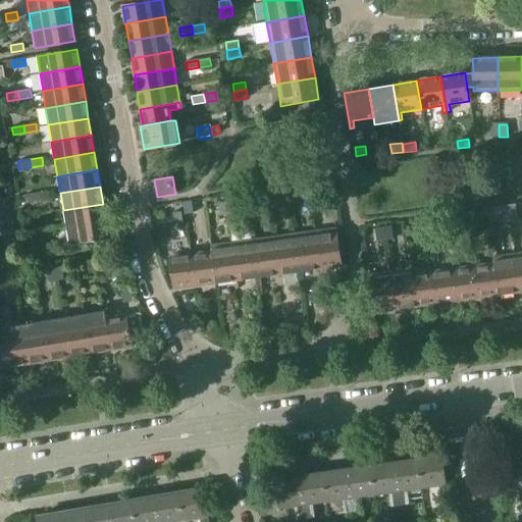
[(318,191),(310,192),(311,205),(319,203),(318,191)]
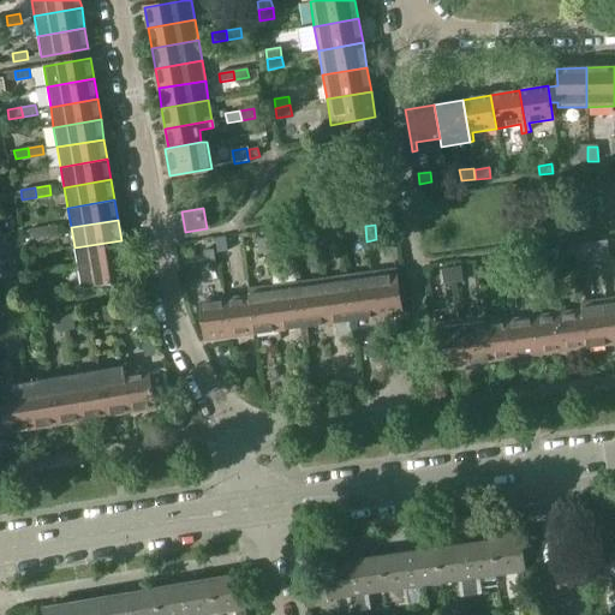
[(57,226),(42,228),(43,237),(58,234),(57,226)]
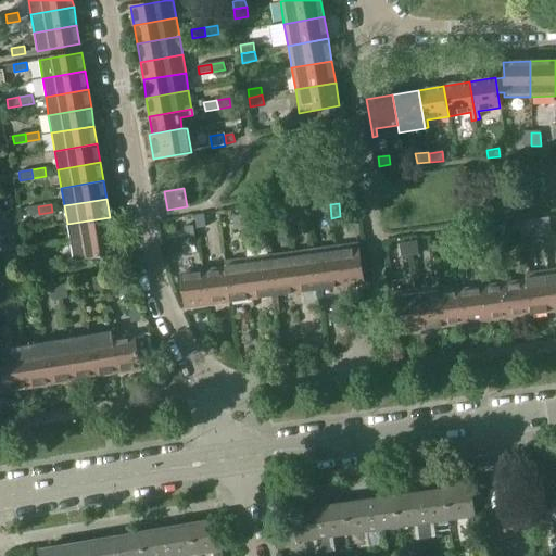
[(323,219),(331,218),(330,204),(321,205),(323,219)]
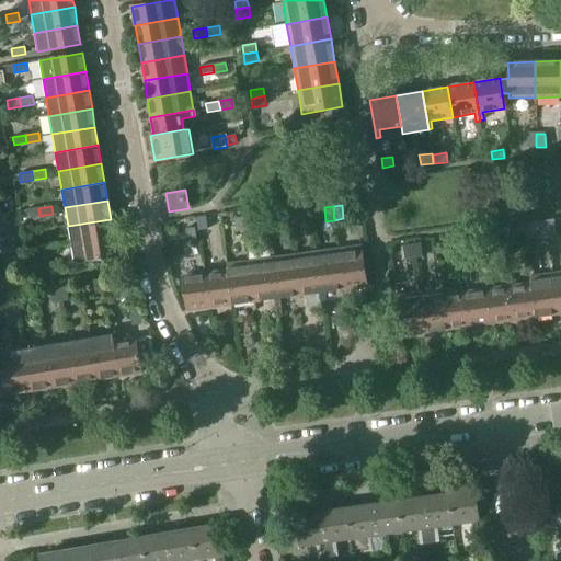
[(38,208),(25,210),(26,218),(39,216),(38,208)]
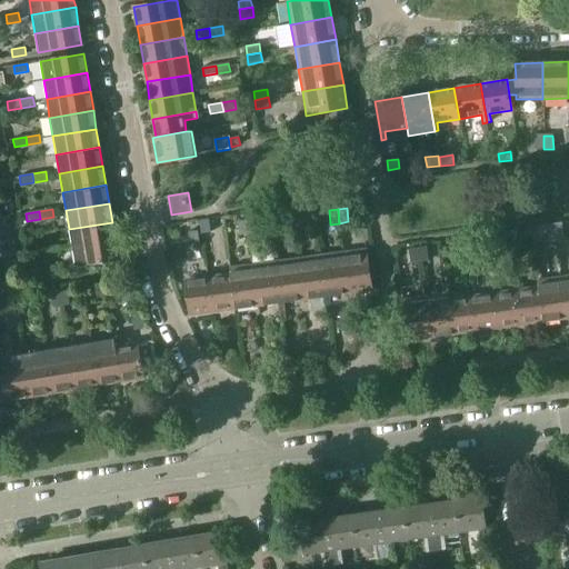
[(301,216),(292,217),(293,230),(303,229),(301,216)]
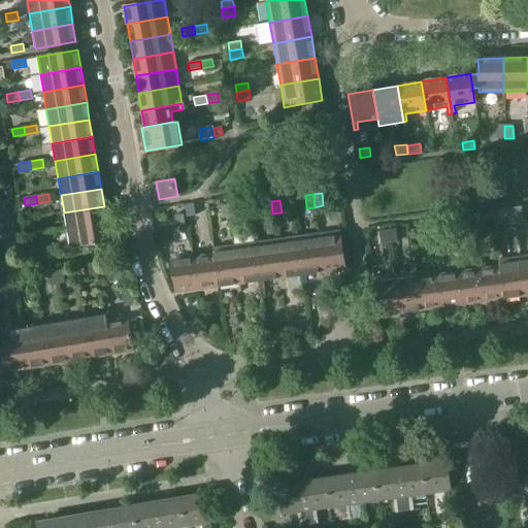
[(264,215),(272,213),(271,201),(263,202),(264,215)]
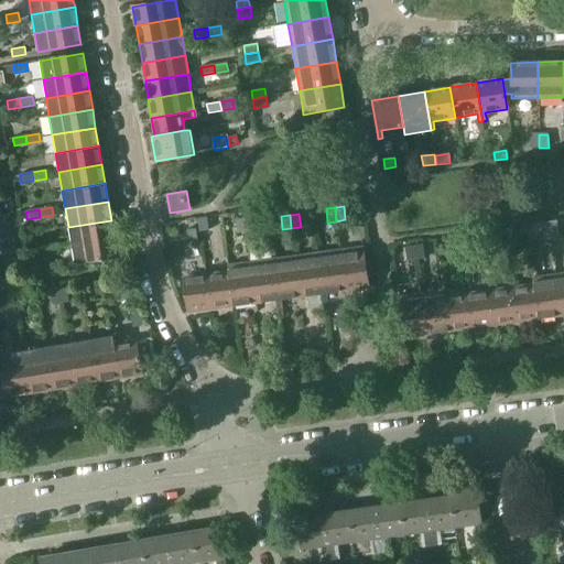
[(253,217),(243,218),(246,231),(255,230),(253,217)]
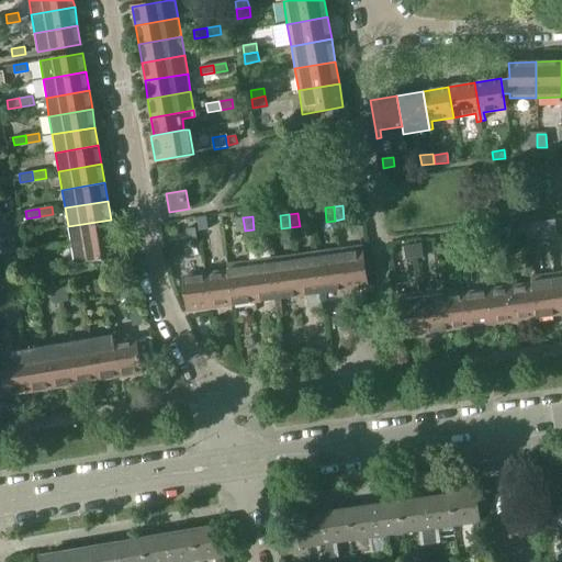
[(205,217),(198,218),(200,231),(208,229),(205,217)]
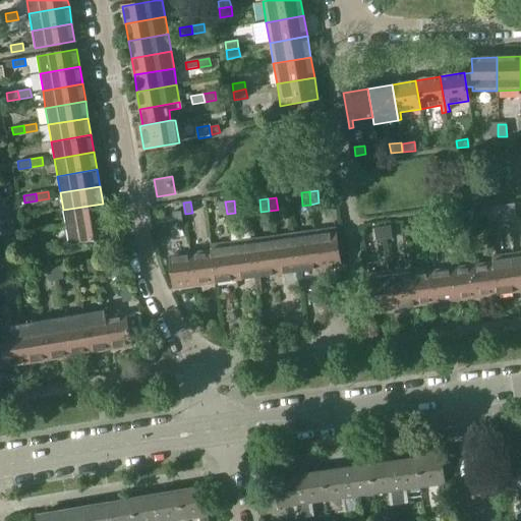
[(219,216),(227,214),(225,201),(218,203),(219,216)]
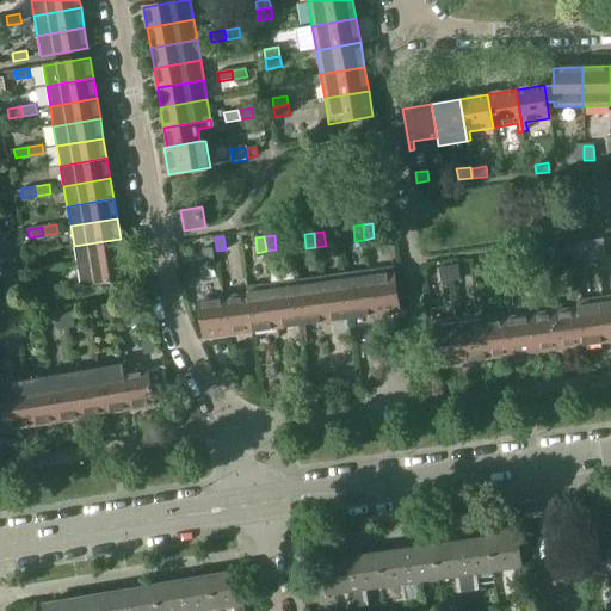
[(121,239),(74,246),(78,266),(124,258),(121,239)]
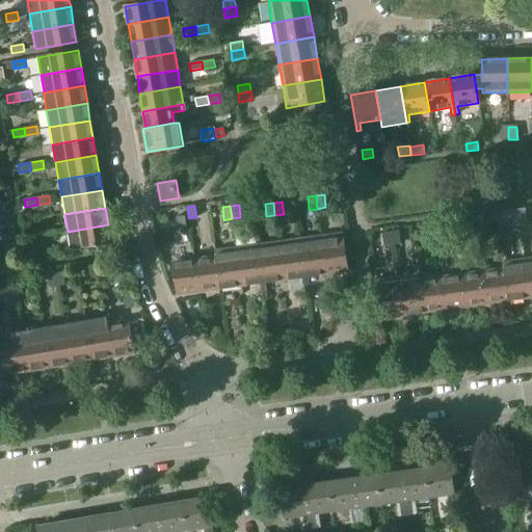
[(482,215),(474,216),(476,230),(484,229),(482,215)]
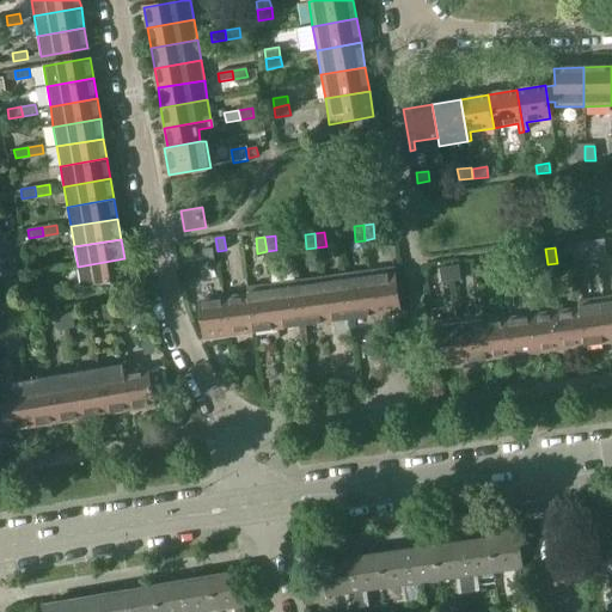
[(605,248),(595,249),(598,263),(607,262),(605,248)]
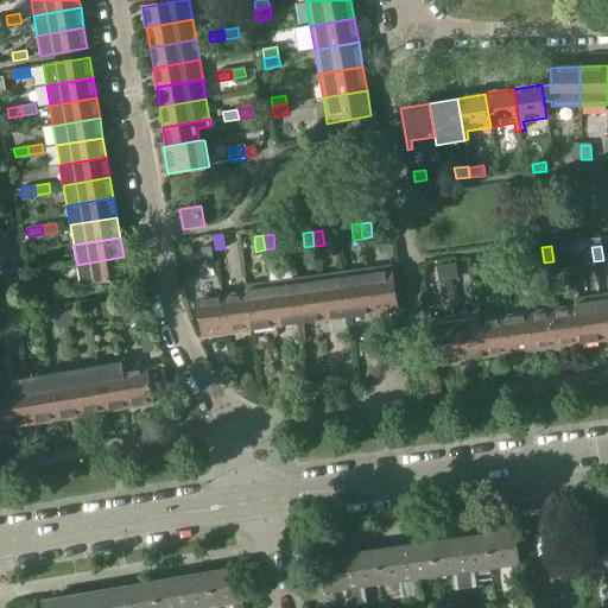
[(211,247),(201,248),(203,263),(213,261),(211,247)]
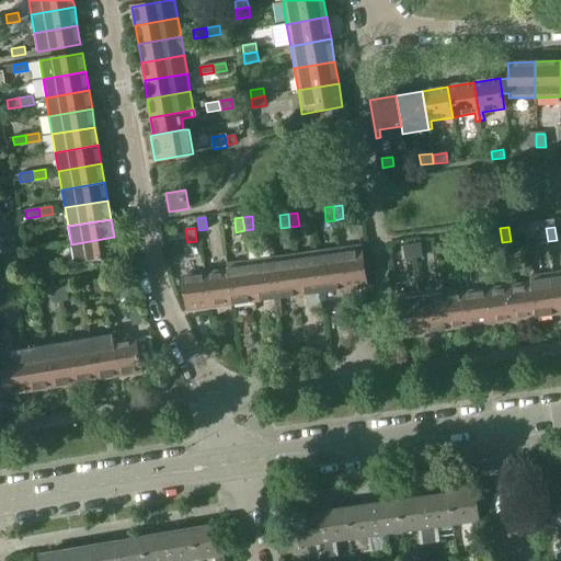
[(546,228),(537,229),(539,243),(548,241),(546,228)]
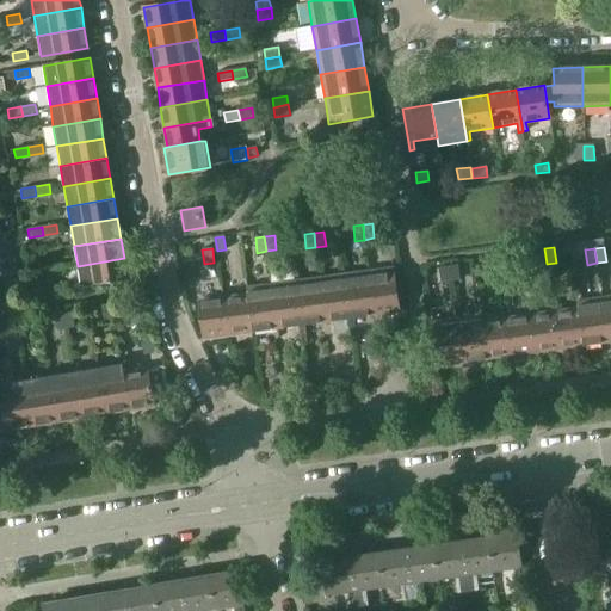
[(124,258),(78,266),(81,288),(97,285),(97,284),(128,279),(124,258)]
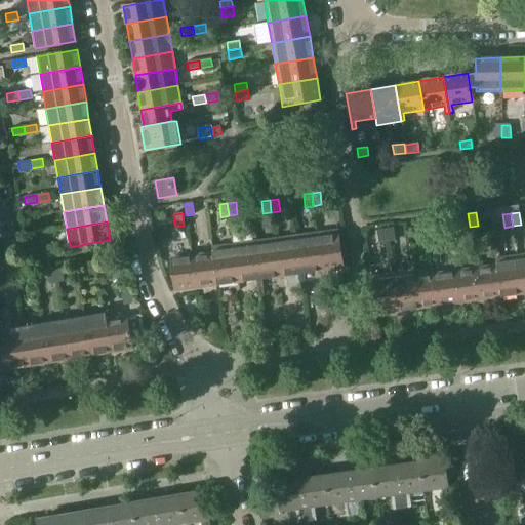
[(435,221),(427,223),(429,235),(437,234),(435,221)]
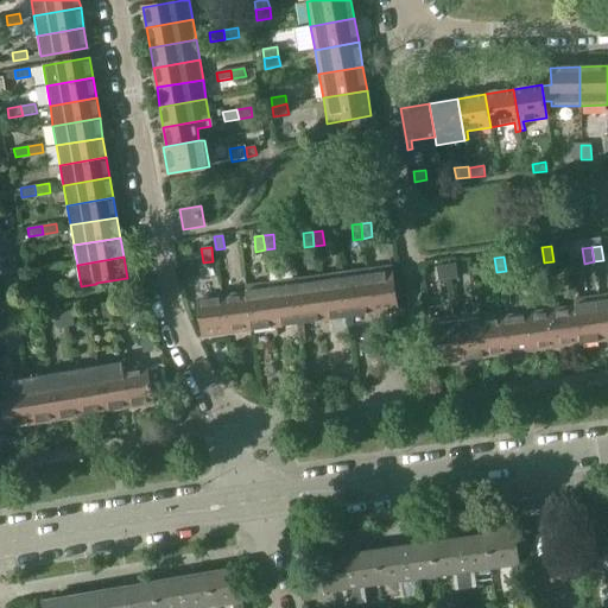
[(488,274),(496,272),(494,258),(486,259),(488,274)]
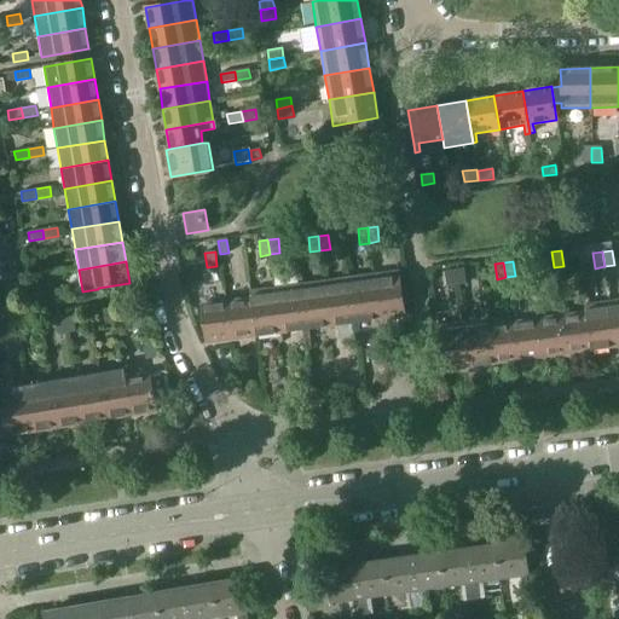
[(64,267),(48,270),(51,279),(65,277),(64,267)]
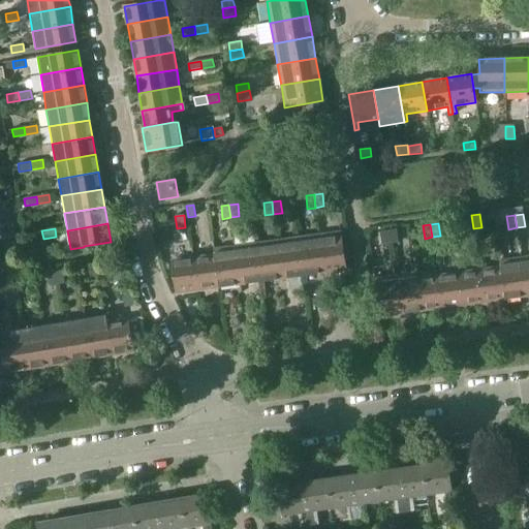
[(396,229),(387,230),(390,243),(398,242),(396,229)]
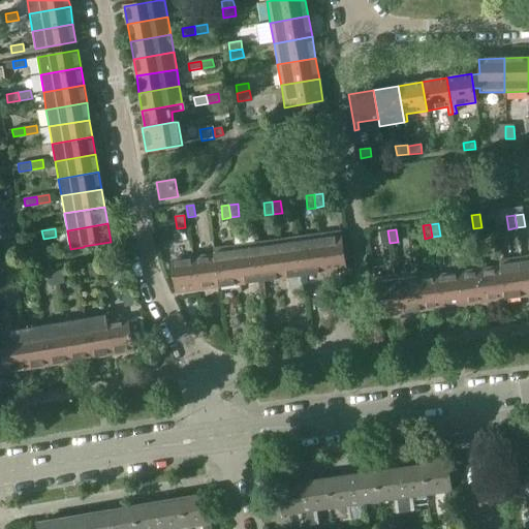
[(41,230),(30,232),(31,241),(43,239),(41,230)]
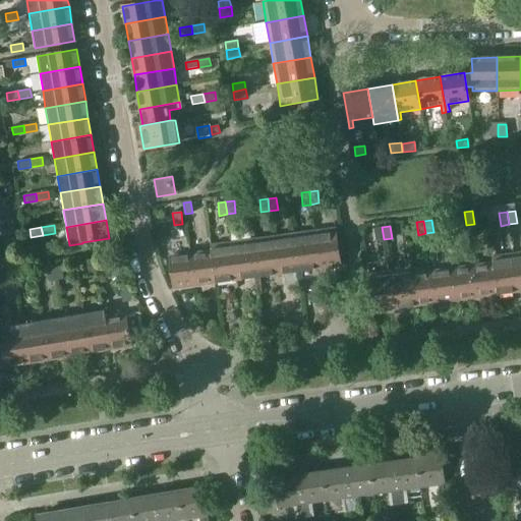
[(375,240),(384,239),(382,227),(373,228),(375,240)]
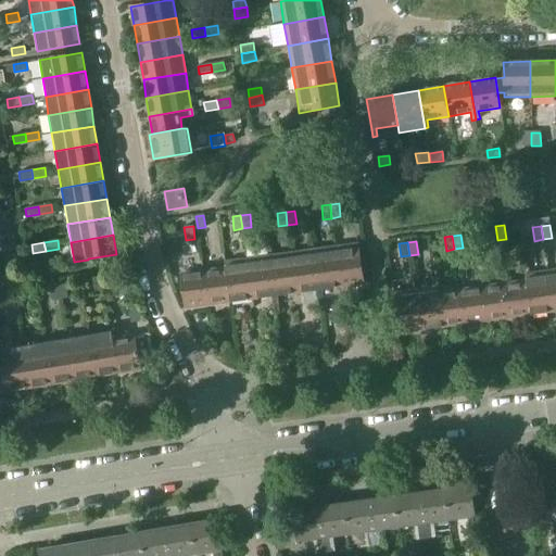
[(3,253),(16,251),(14,243),(1,245),(3,253)]
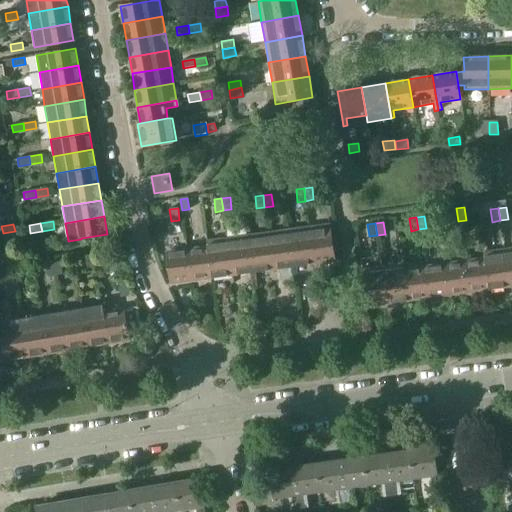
[(330,224),(309,227),(314,264),(335,261),(330,224)]
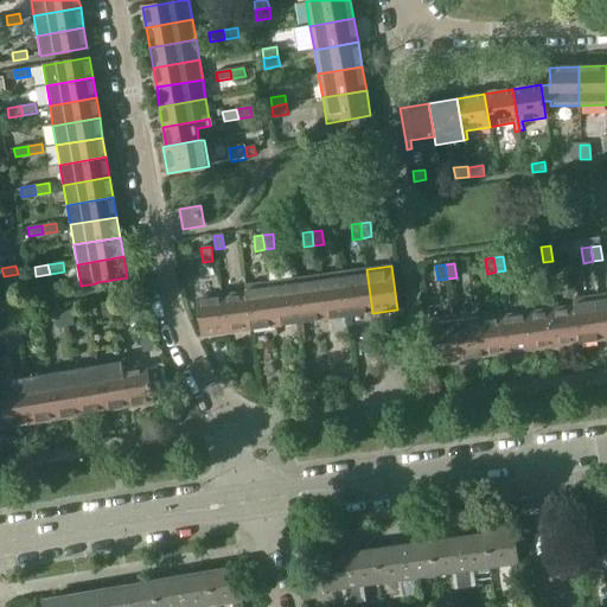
[(366,269),(343,273),(349,317),(372,313),(366,269)]
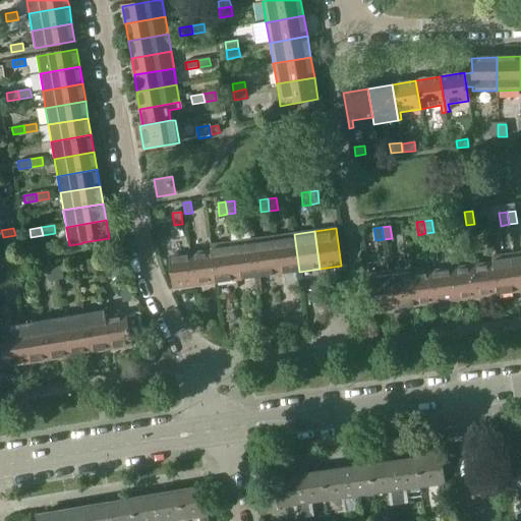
[(294,234),(273,236),(278,274),(299,272),(294,234)]
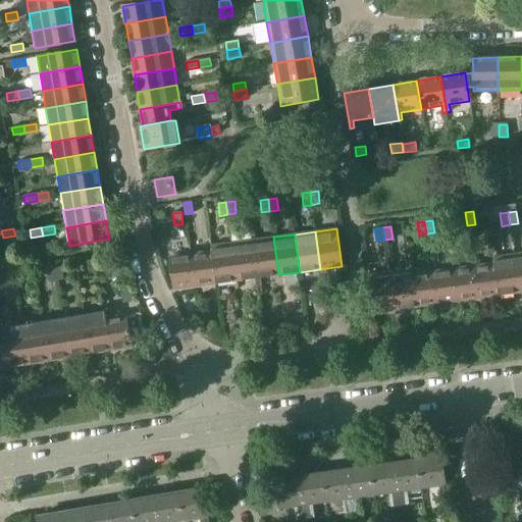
[(4,247),(16,245),(15,237),(3,239),(4,247)]
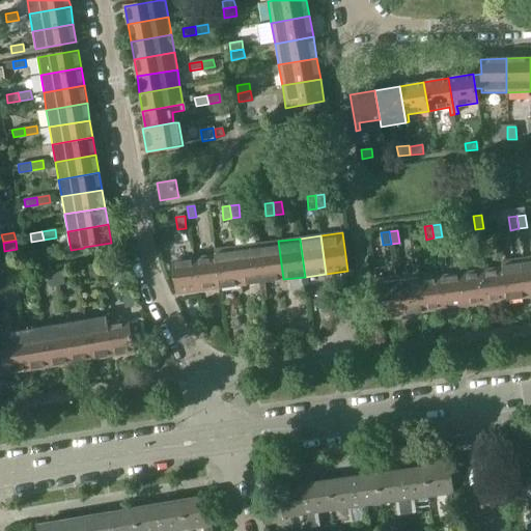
[(278,241),(257,244),(262,282),(283,279),(278,241)]
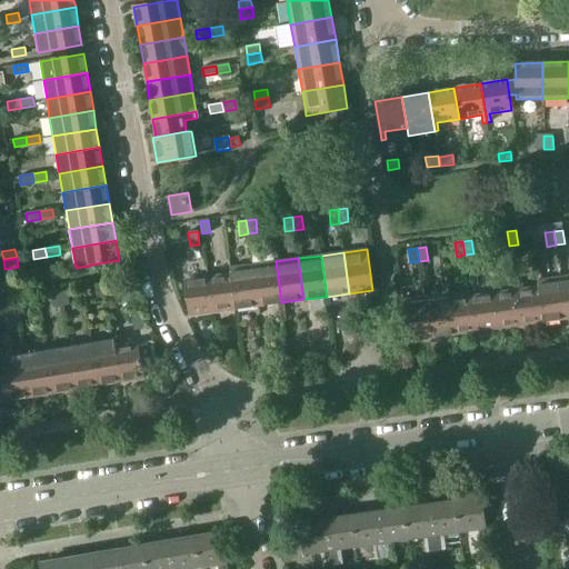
[(276,261),(252,265),(258,306),(281,302),(276,261)]
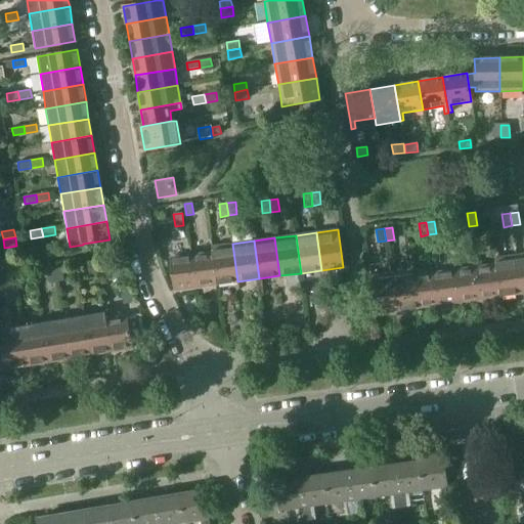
[(211,247),(212,253),(213,253),(217,285),(237,281),(232,244),(211,247)]
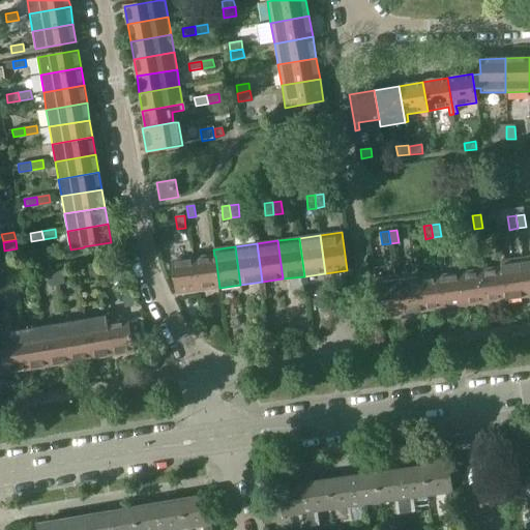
[(214,256),(194,259),(199,291),(219,288),(215,256),(214,256)]
